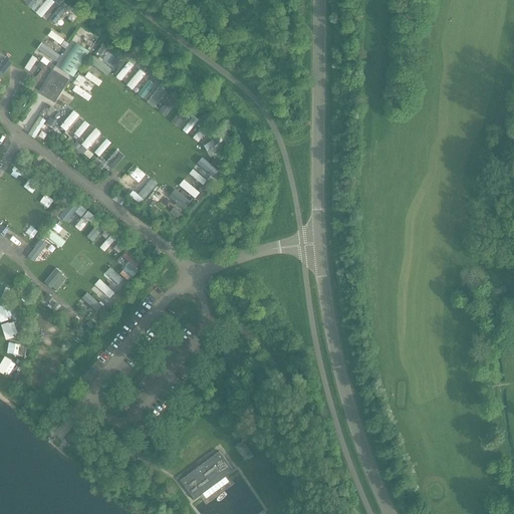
[(56,7),(60,1),(57,0),(45,0),(37,13),(53,23),(61,11),(56,7)]
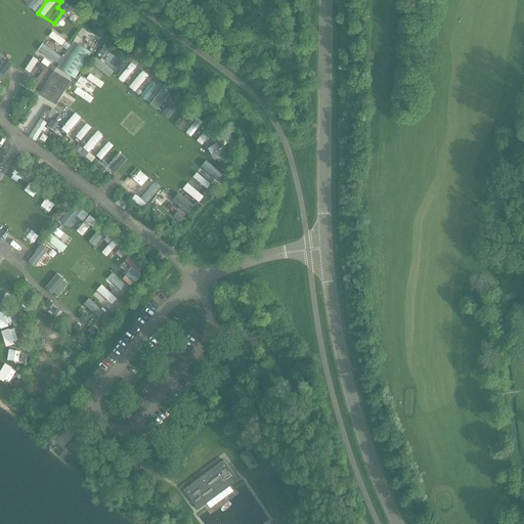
[(53,30),(49,36),(63,46),(68,41),(53,30)]
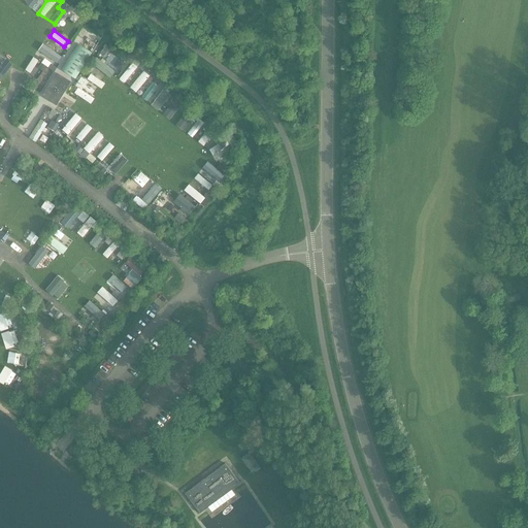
[(38,50),(59,63),(64,56),(43,42),(38,50)]
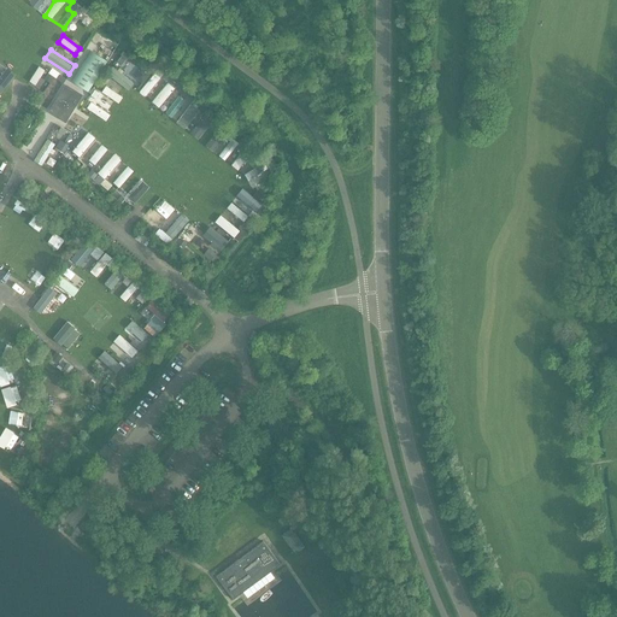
[(90,52),(72,82),(88,92),(107,62),(90,52)]
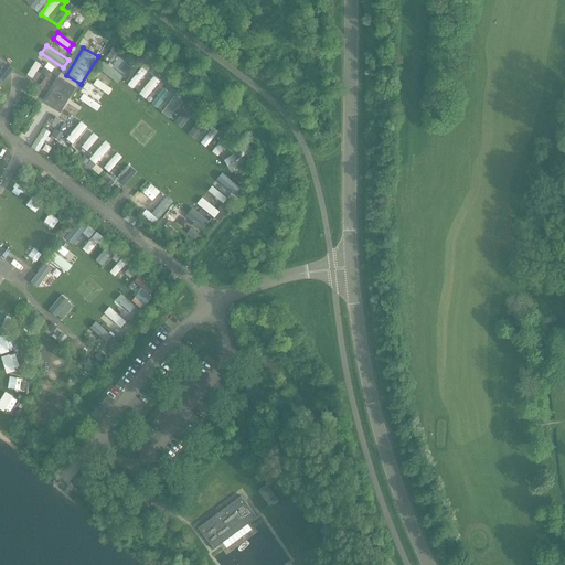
[(33,78),(42,63),(35,60),(28,75),(33,78)]
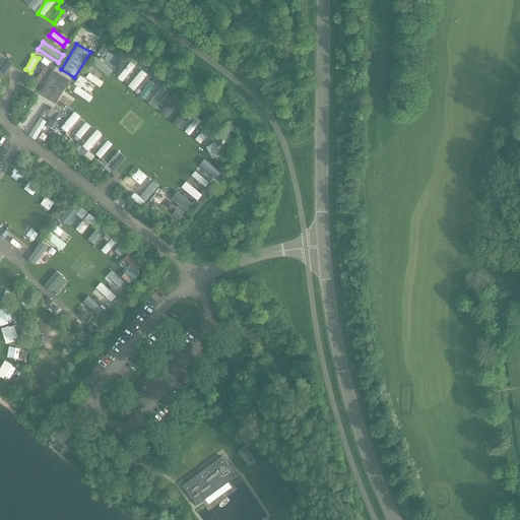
[(0,79),(14,62),(6,56),(0,64),(0,79)]
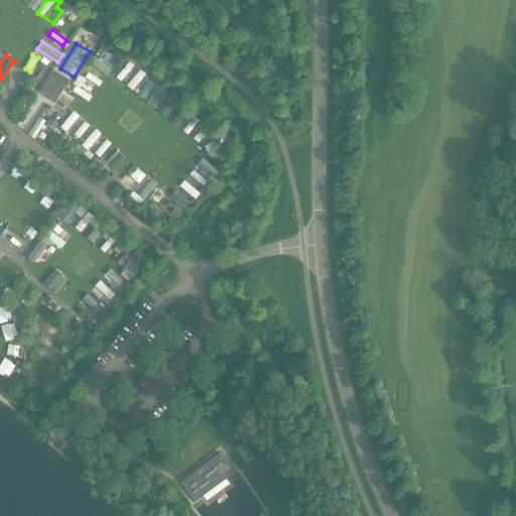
[(134,63),(139,67),(141,63),(130,57),(119,77),(125,80),(134,63)]
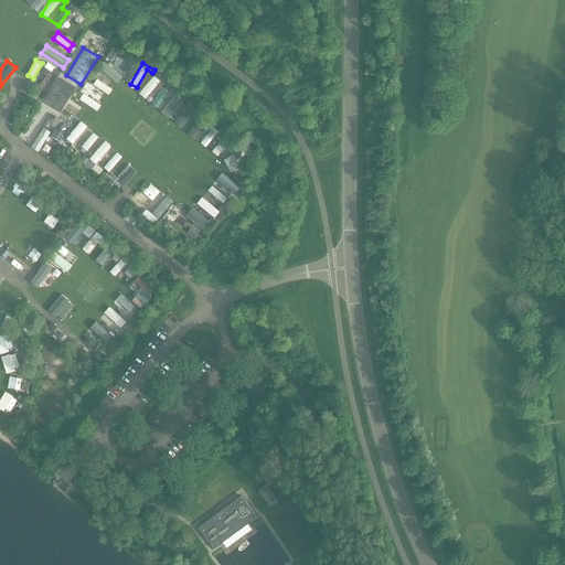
[(140,93),(147,98),(161,81),(153,75),(140,93)]
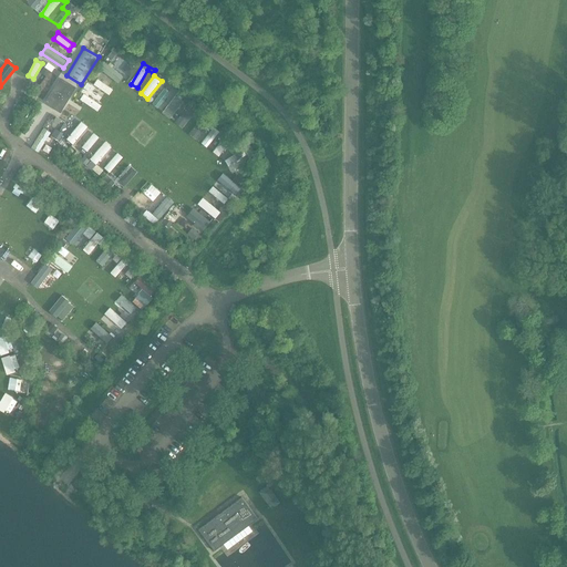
[(110,94),(114,88),(98,78),(94,84),(110,94)]
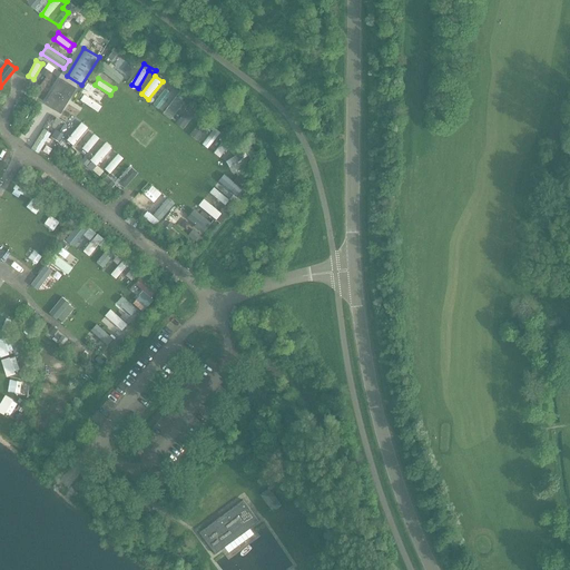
[(58,84),(47,102),(57,109),(59,106),(62,108),(75,89),(64,82),(61,86),(58,84)]
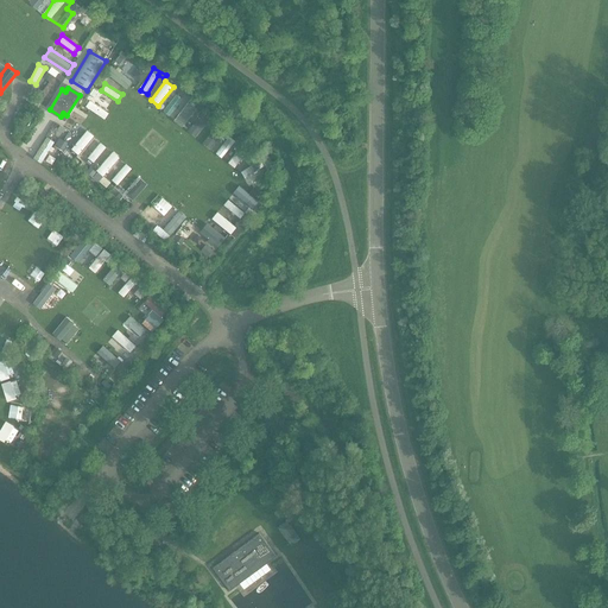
[(176,93),(165,112),(172,115),(182,96),(176,93)]
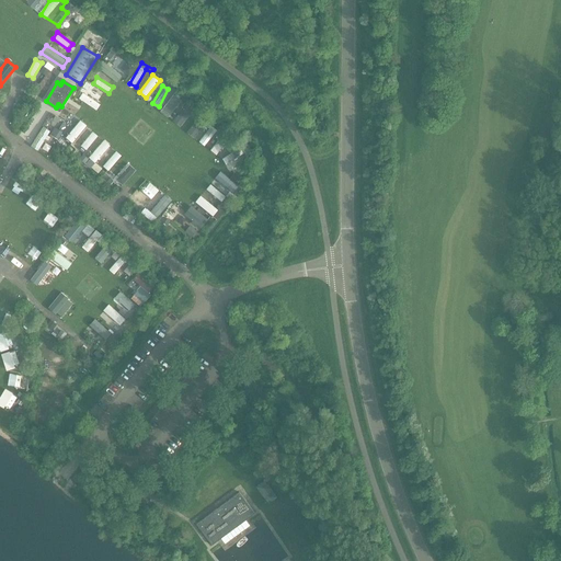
[(98,110),(101,103),(83,92),(80,99),(98,110)]
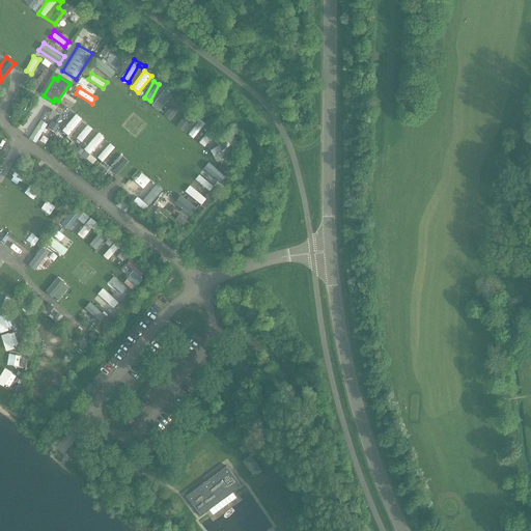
[(160,110),(172,94),(165,88),(152,105),(160,110)]
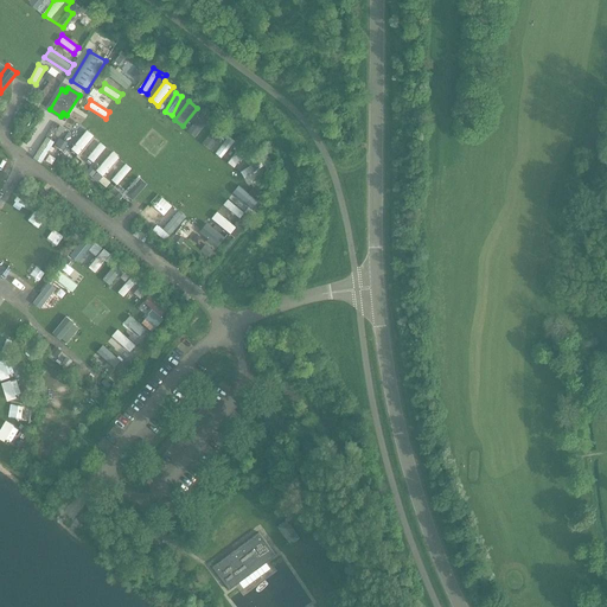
[(196,136),(210,117),(202,112),(189,131),(196,136)]
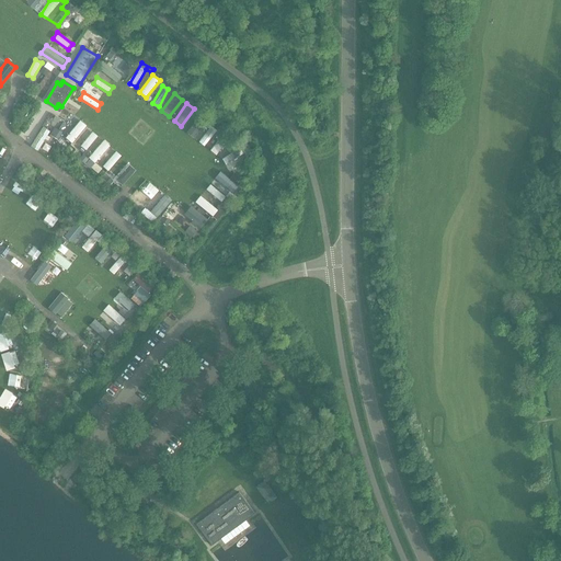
[(197,118),(187,132),(195,137),(205,124),(197,118)]
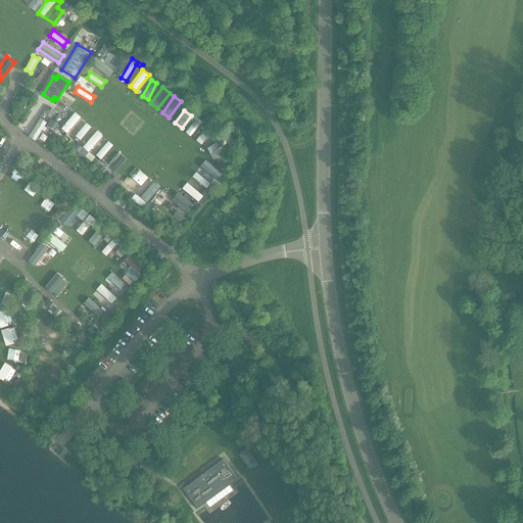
[(68,113),(62,123),(72,128),(77,119),(68,113)]
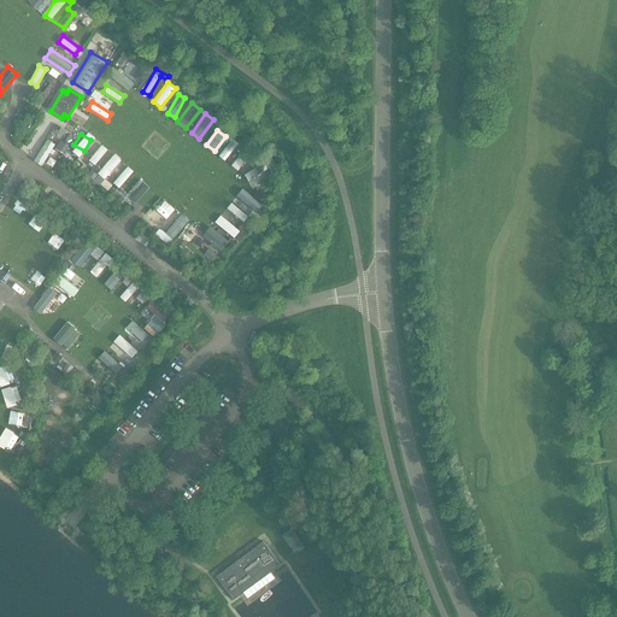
[(233,137),(221,156),(228,159),(239,141),(233,137)]
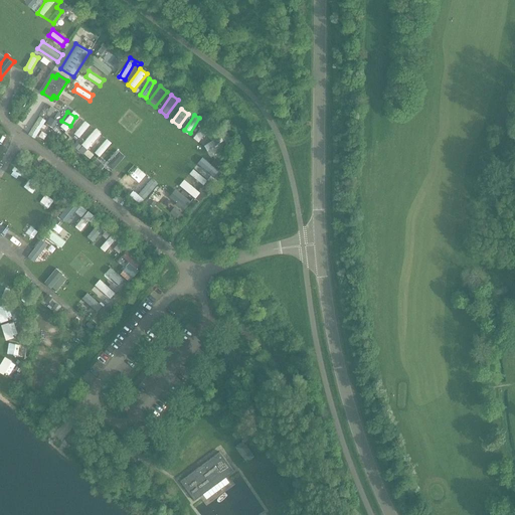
[(84,120),(75,134),(80,137),(91,123),(84,120)]
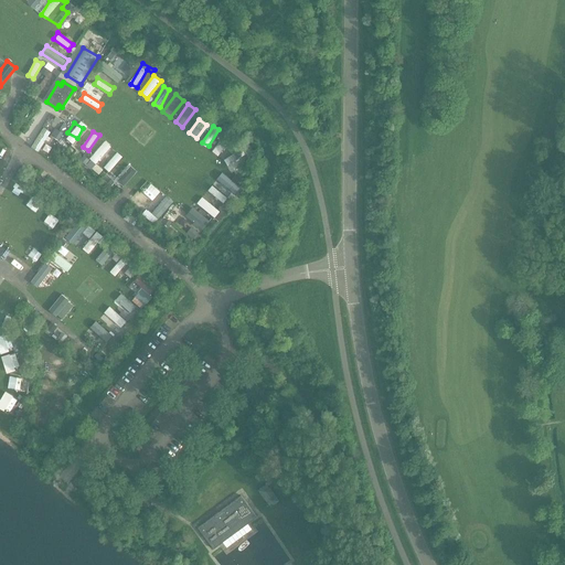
[(91,158),(97,163),(112,145),(105,140),(91,158)]
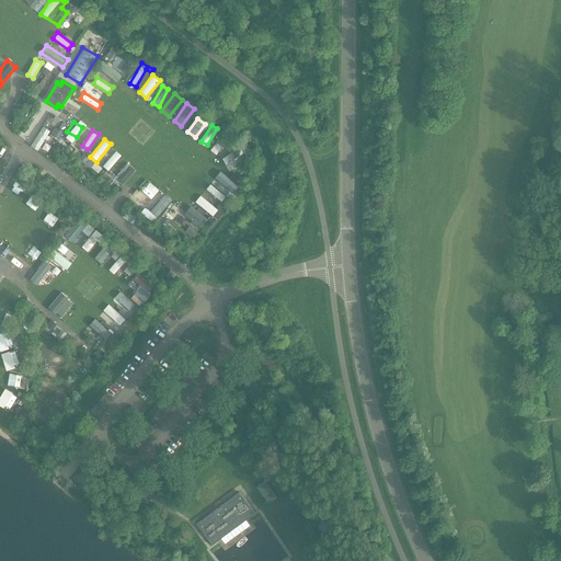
[(217,153),(226,144),(219,139),(212,149),(217,153)]
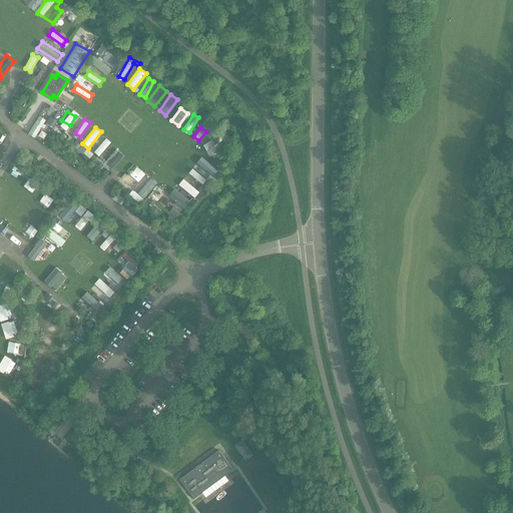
[(216,136),(203,144),(208,152),(221,144),(216,136)]
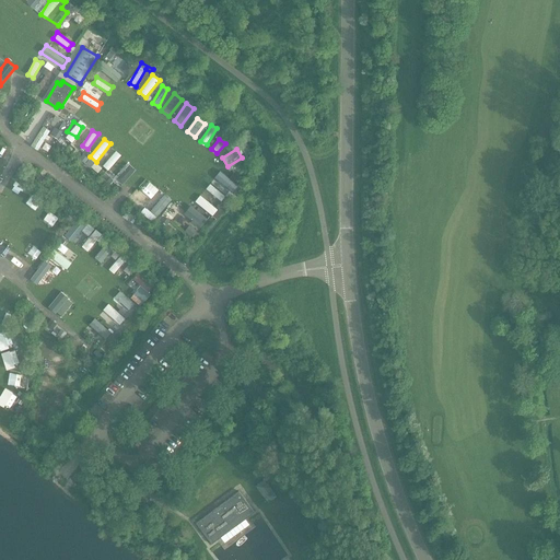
[(104,165),(109,170),(121,154),(116,150),(104,165)]
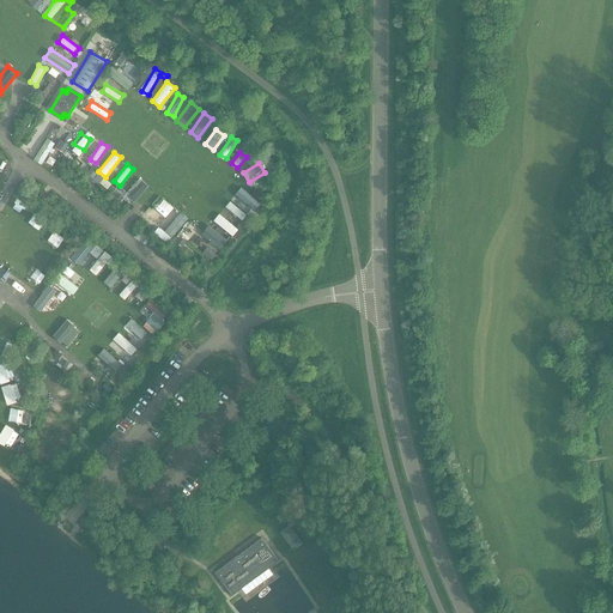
[(98,174),(93,180),(99,184),(103,178),(98,174)]
